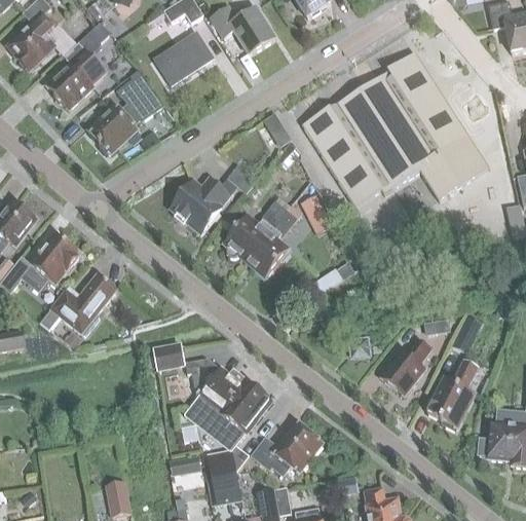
[(0,0),(0,12),(12,0),(16,0),(17,1),(19,0),(0,0)]
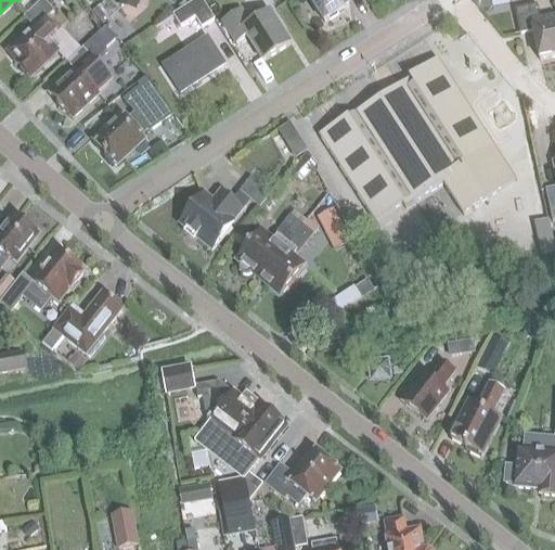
[(53,8),(50,3),(47,0),(37,0),(23,13),(29,20),(4,43),(18,59),(17,60),(30,73),(56,48),(48,38),(57,28),(44,15),(53,8)]
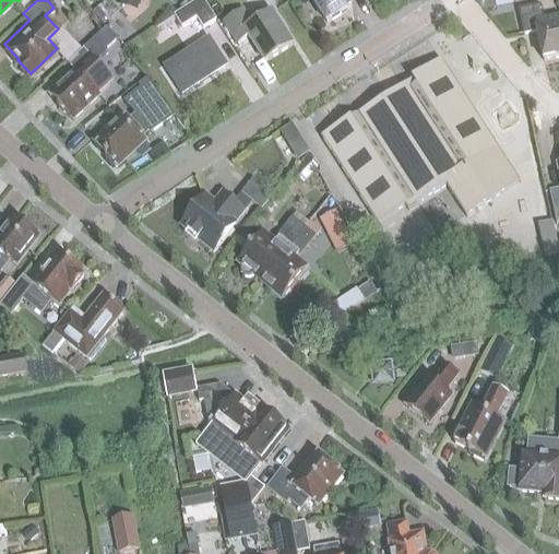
[(191,0),(175,11),(182,23),(195,14),(203,24),(216,15),(205,0),(191,0)]
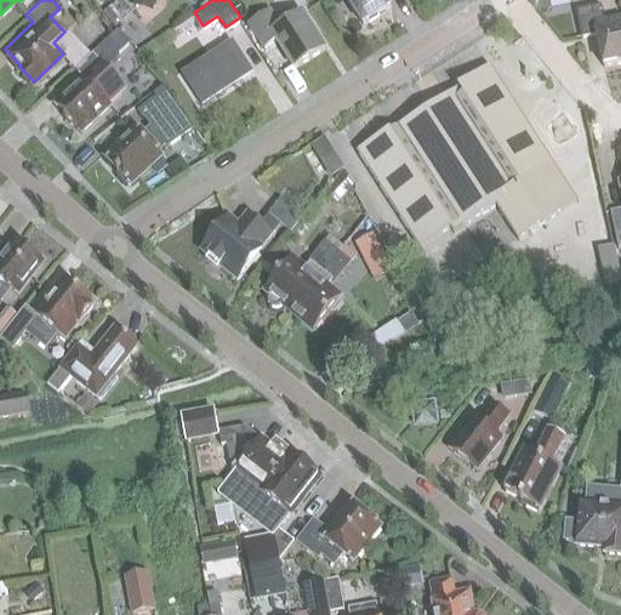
[(345,0),(360,23),(388,6),(383,0),(345,0)]
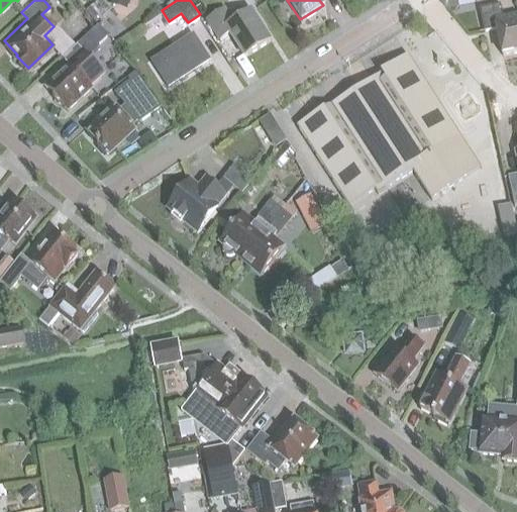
[(516,11),(502,14),(499,1),(479,5),(484,29),(496,27),(502,53),(516,48),(516,11)]
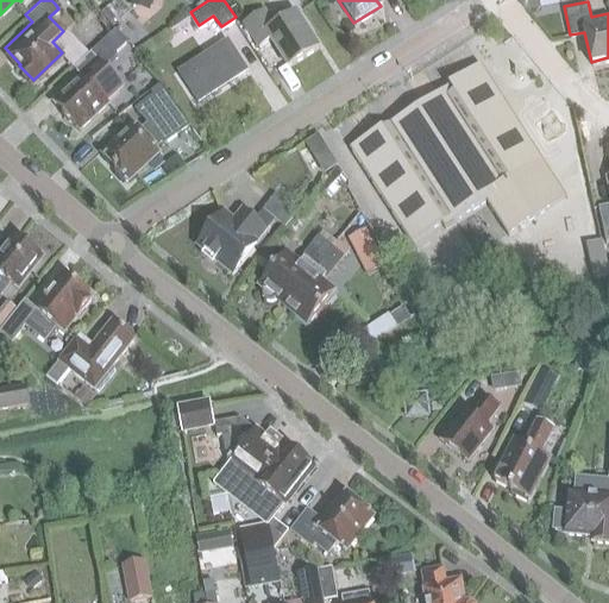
[(271,24),(261,6),(238,20),(255,45),(268,38),(284,66),(314,46),(293,11),(271,24)]
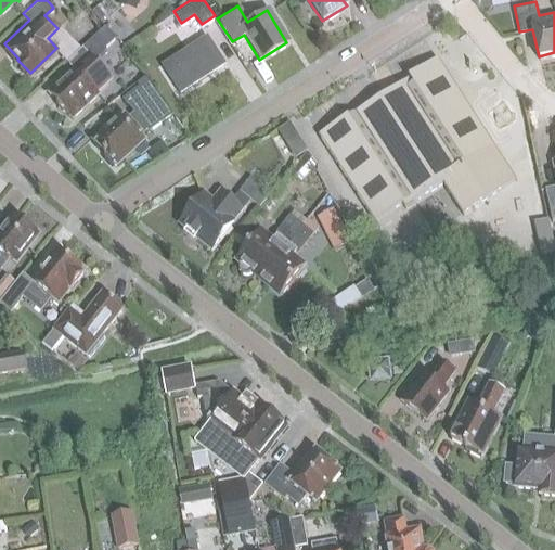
[(110,35),(100,24),(79,42),(81,46),(67,59),(75,67),(50,91),(52,93),(56,102),(60,101),(63,104),(62,107),(71,114),(73,115),(112,78),(88,52),(101,41),(102,42),(110,35)]
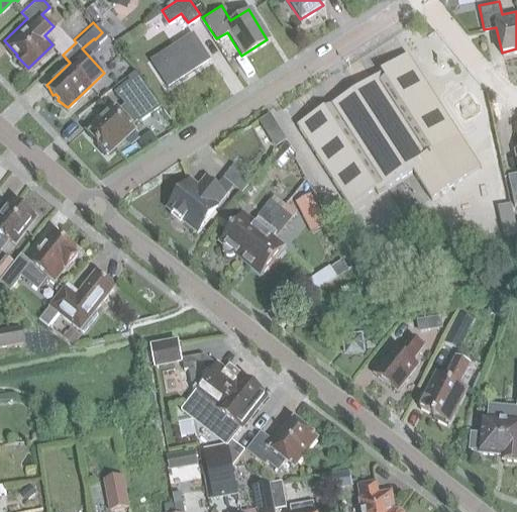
[(207,57),(192,31),(149,59),(165,84),(207,57)]
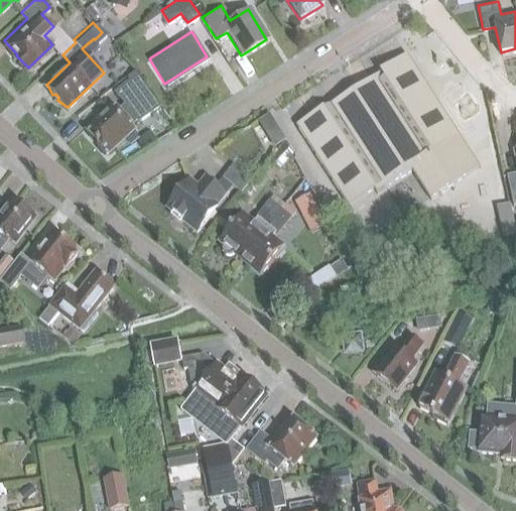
[(296,122),(296,123),(348,204),(349,204),(349,203),(373,186),(376,190),(412,167),(433,200),(482,167),(460,132),(407,51),(406,51),(407,52),(380,70),(381,71),(358,85),(362,91),(351,99),(350,98),(328,113),(324,107),(297,123),(296,122)]
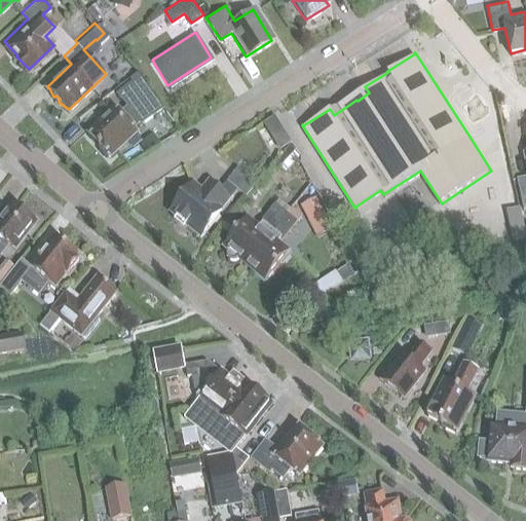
[(154,110),(129,81),(117,92),(126,104),(119,112),(113,105),(103,114),(104,115),(87,131),(98,142),(97,144),(107,156),(136,129),(132,125),(140,118),(142,120),(154,110)]
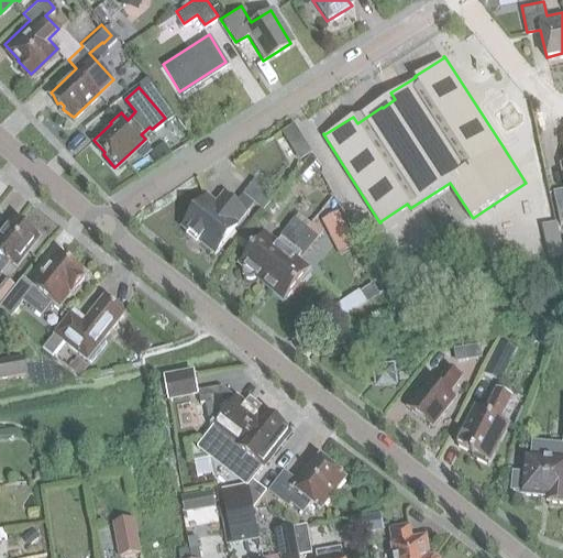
[(299,120),(279,133),(296,159),(316,146),(299,120)]
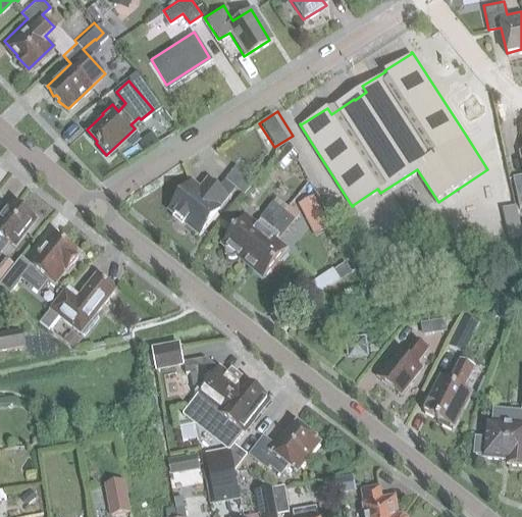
[(299,151),(288,142),(272,159),(282,168),(299,151)]
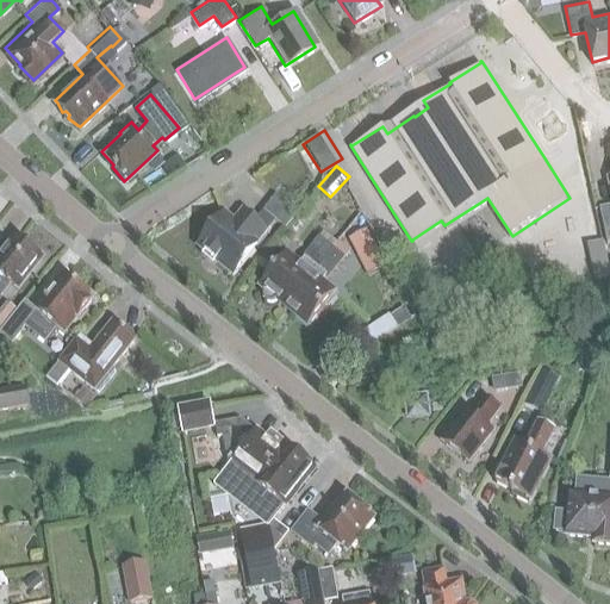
[(609,174),(608,175),(609,185),(609,201),(599,204),(607,238),(609,237),(609,174)]
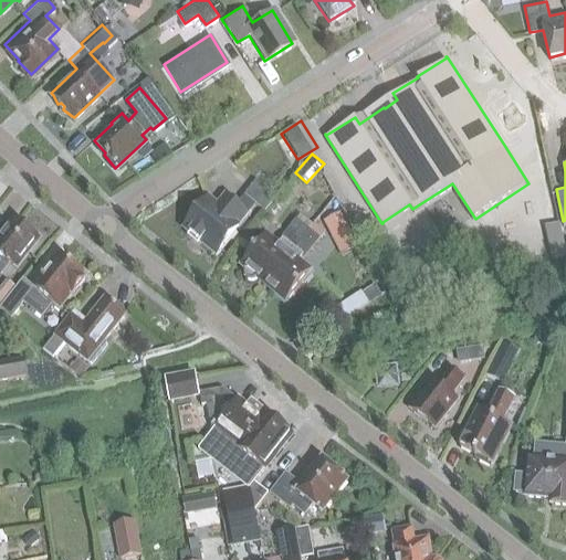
[(278,194),(253,176),(233,201),(223,192),(211,207),(203,200),(182,225),(215,252),(237,224),(234,222),(253,199),(265,209),(278,194)]
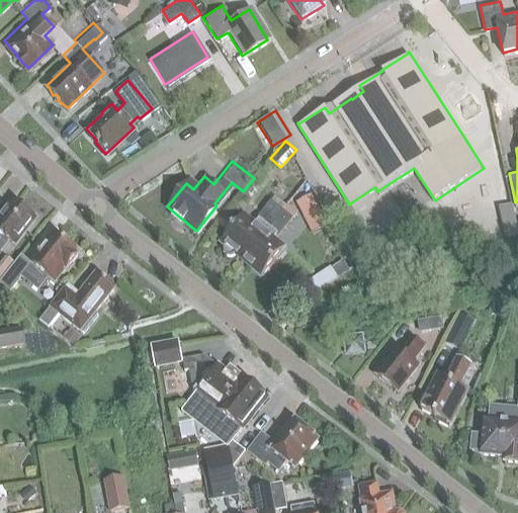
[(311,191),(295,199),(304,216),(319,207),(311,191)]
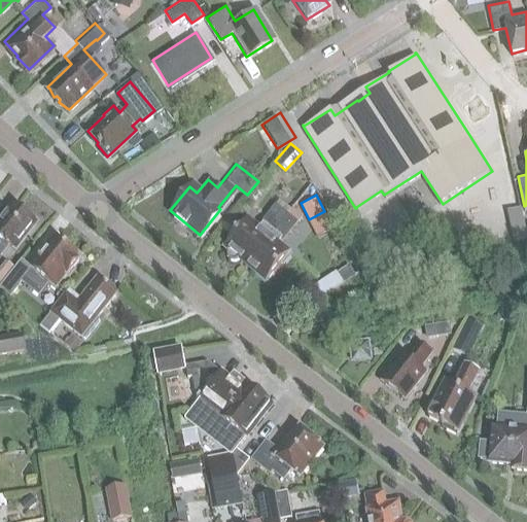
[(0,218),(0,251),(1,252),(9,242),(15,247),(38,218),(14,199),(6,208),(8,209),(0,218)]
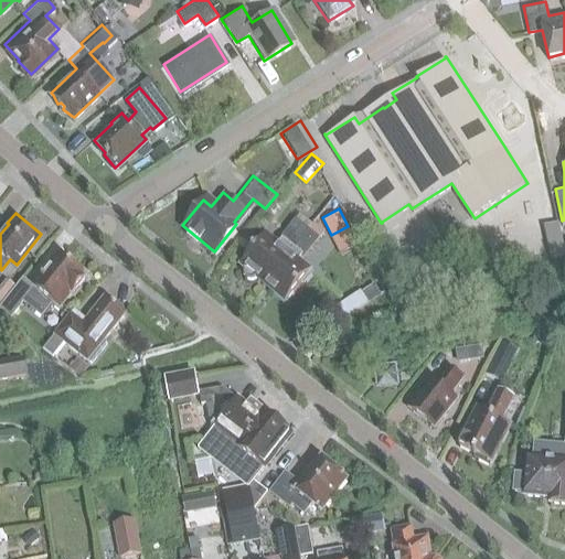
[(262,279),(307,226),(295,216),(283,230),(284,232),(277,240),(265,230),(240,261),(243,265),(241,268),(241,270),(242,272),(243,275),(244,276),(245,277),(248,277),(251,278),(252,277),(256,275),(262,279)]
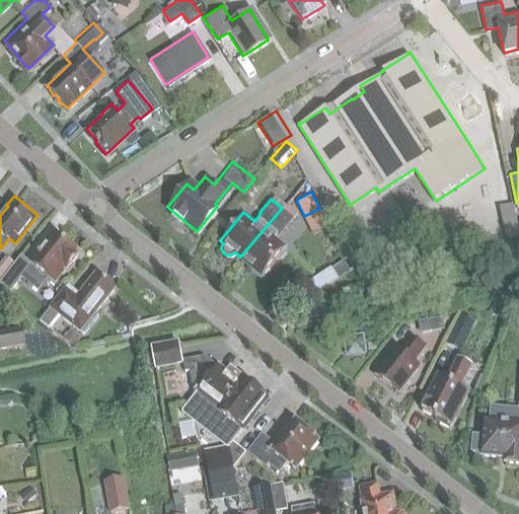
[(282,208),(240,257),(261,274),(275,257),(278,255),(286,246),(272,235),(279,227),(280,229),(291,215),(282,208)]
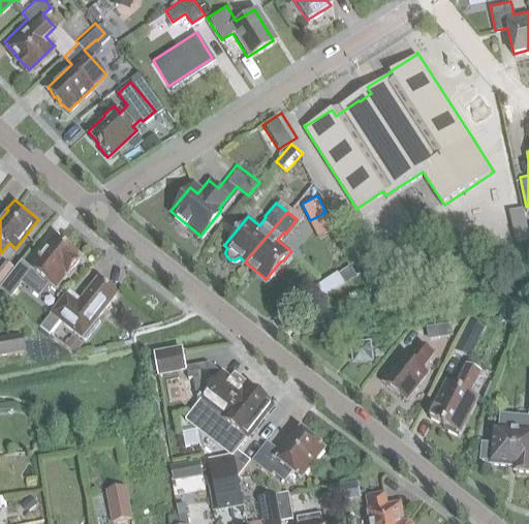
[(83,255),(57,235),(32,266),(21,257),(0,283),(0,286),(9,295),(23,278),(39,290),(48,279),(55,285),(66,270),(69,272),(83,255)]
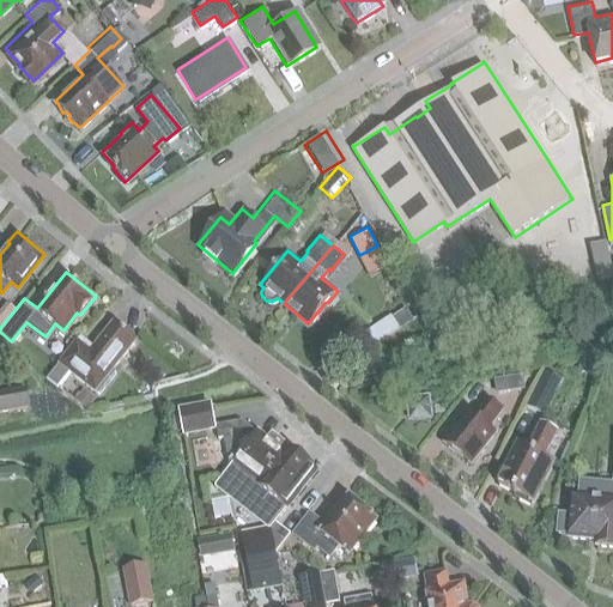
[(411,317),(404,307),(392,314),(390,311),(364,329),(374,343),(411,317)]
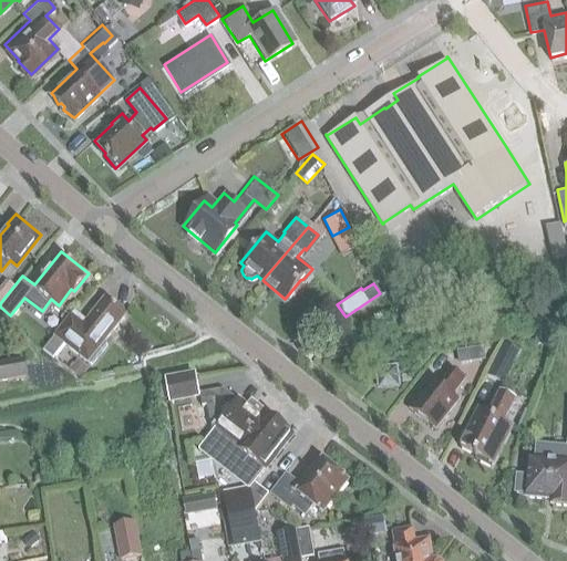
[(57,332),(44,347),(53,354),(65,339),(82,353),(96,334),(104,340),(126,311),(105,294),(84,321),(73,312),(57,332)]
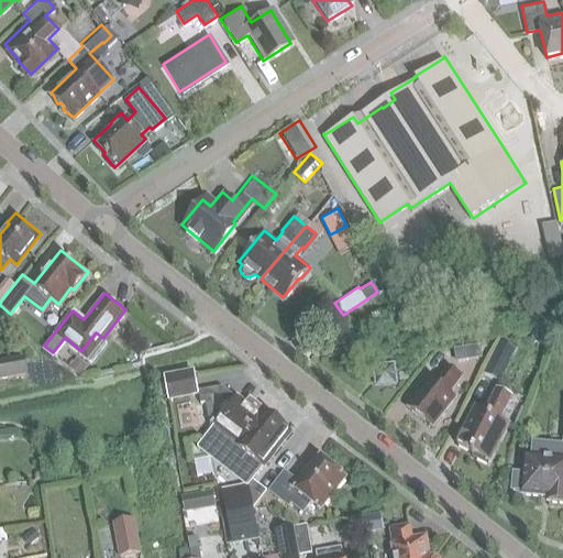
[(515,346),(498,337),(482,369),(499,378),(515,346)]
